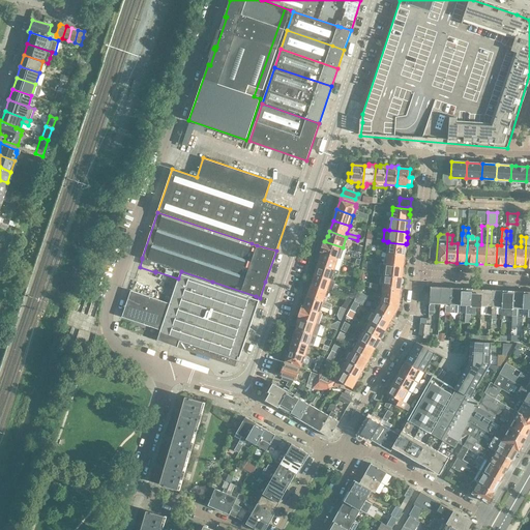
[(324,241),(321,253),(342,259),(345,248),(343,247),(324,241)]
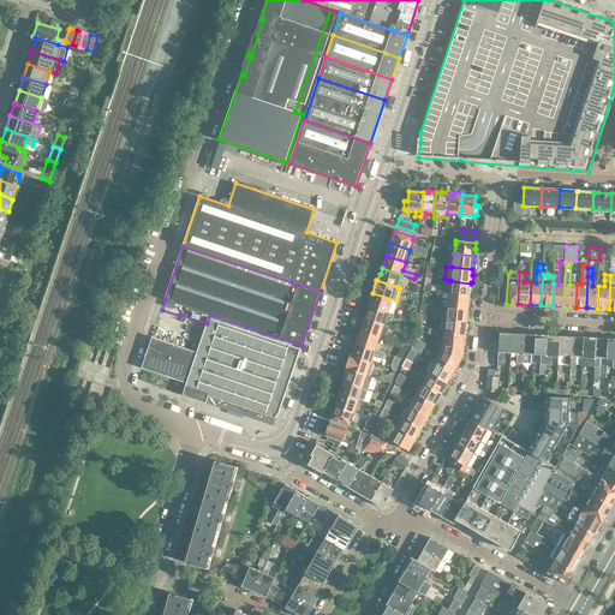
[(448,293),(470,297),(470,296),(471,294),(471,291),(470,290),(471,284),(449,281),(448,293)]
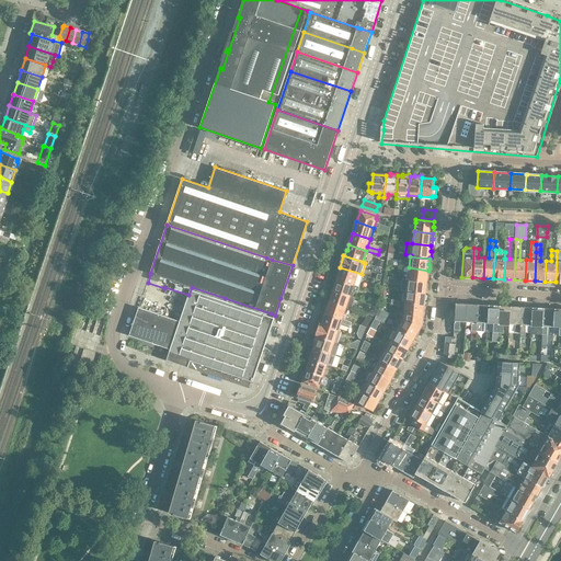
[(409,272),(408,279),(426,282),(428,279),(428,277),(427,276),(428,271),(409,267),(399,266),(399,271),(409,272)]
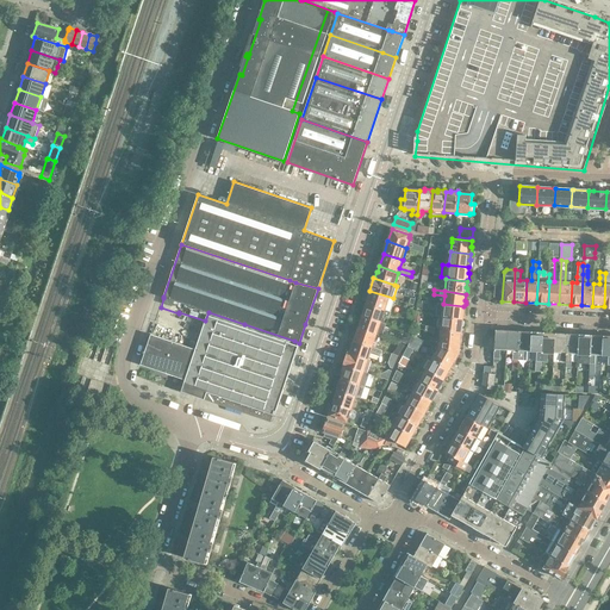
[(368,298),(367,304),(385,310),(390,298),(369,291),(368,297),(368,298)]
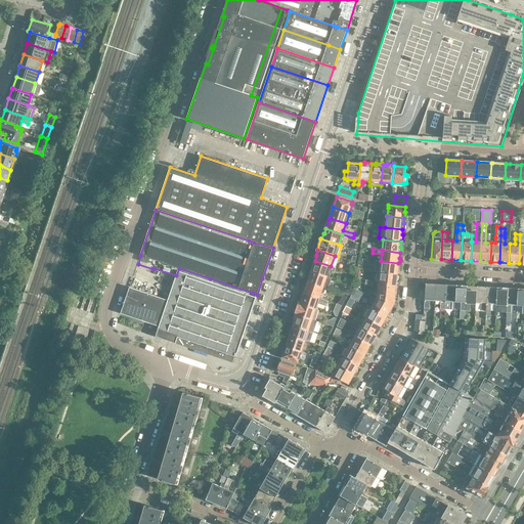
[(376,272),(380,272),(397,274),(398,270),(399,269),(399,266),(398,265),(398,263),(381,261),(377,260),(376,272)]
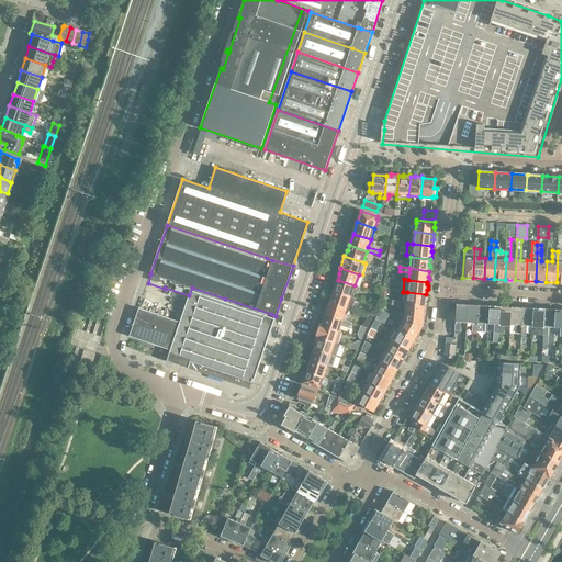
[(338,280),(334,291),(351,296),(353,290),(359,292),(361,288),(355,285),(338,280)]
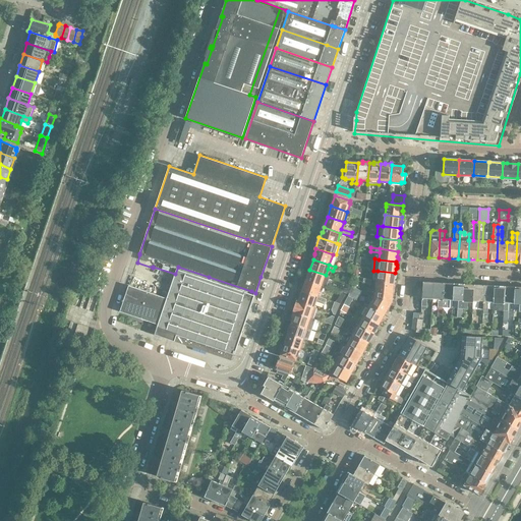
[(129,286),(120,311),(158,325),(157,328),(155,334),(231,360),(233,354),(234,354),(254,295),(250,294),(251,291),(209,277),(178,267),(175,274),(167,298),(129,286)]
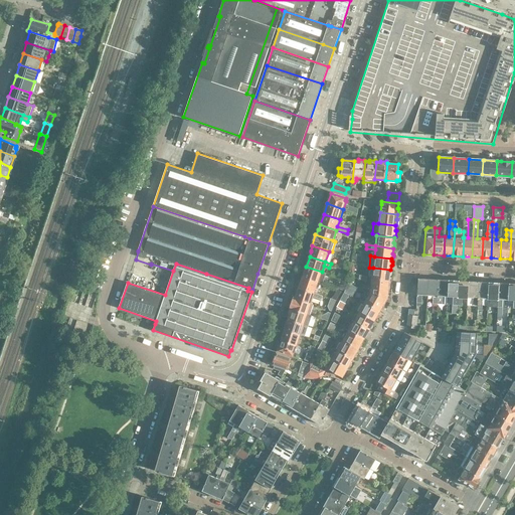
[(303,277),(318,283),(322,284),(326,274),(322,272),(306,267),(303,277)]
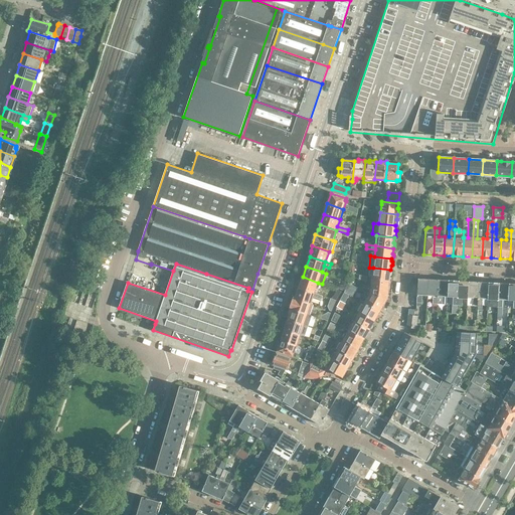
[(373,268),(371,279),(389,281),(389,277),(390,276),(391,272),(390,272),(390,270),(373,268)]
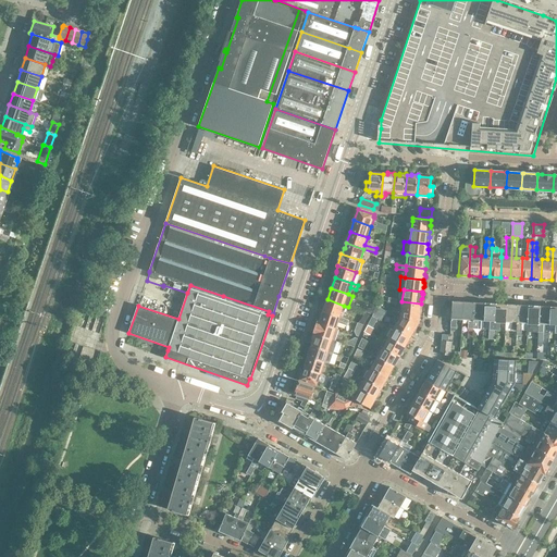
[(327,299),(323,311),(341,317),(344,306),(327,299)]
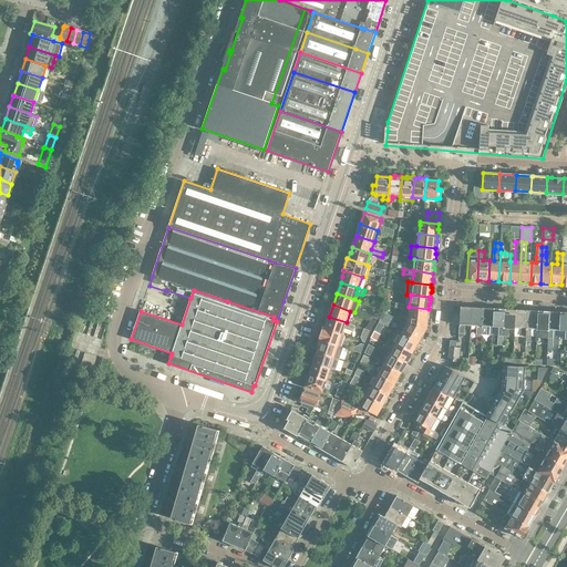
[(409,307),(408,321),(409,322),(426,328),(426,326),(428,320),(429,320),(429,316),(428,316),(429,309),(409,307)]
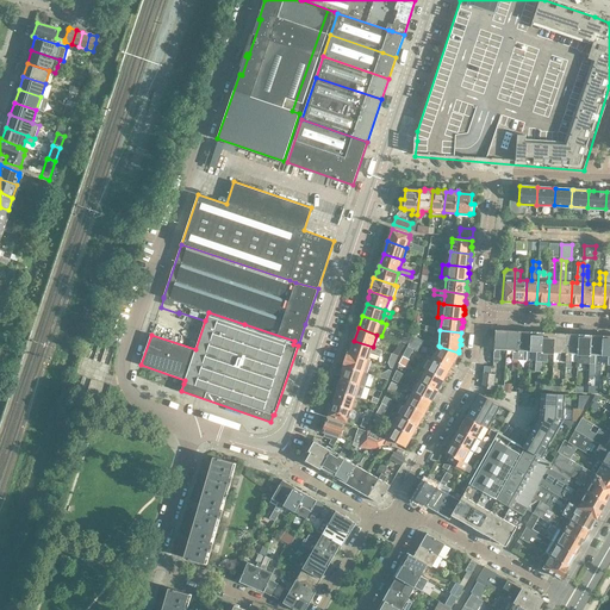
[(496,330),(493,359),(493,361),(497,361),(499,359),(500,359),(500,350),(508,350),(509,331),(496,330)]
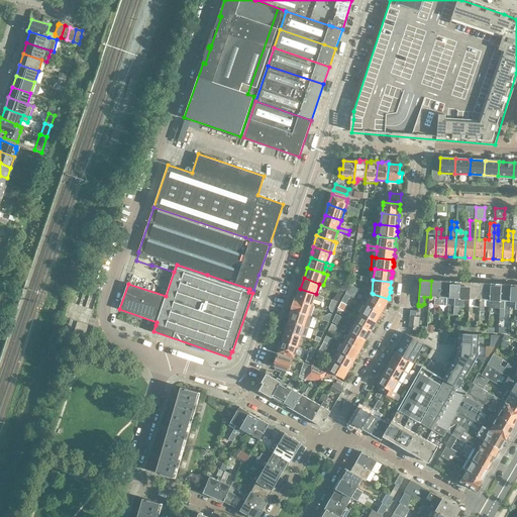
[(441,281),(431,281),(430,297),(435,297),(434,314),(439,314),(439,305),(440,305),(441,281)]
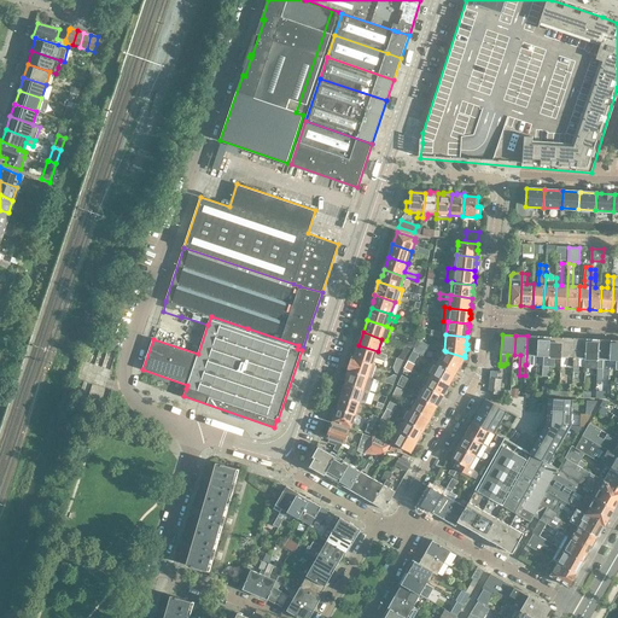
[(528,336),(526,365),(530,365),(531,361),(538,361),(538,356),(540,337),(528,336)]
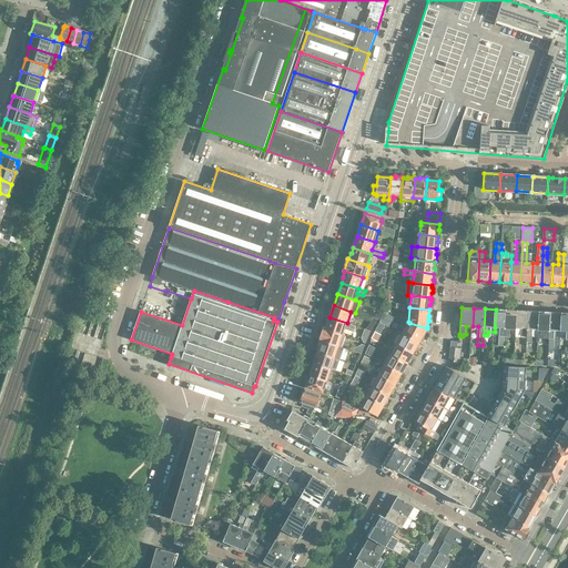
[(495,327),(495,332),(494,336),(500,336),(499,345),(504,345),(505,336),(507,310),(496,310),(495,327)]
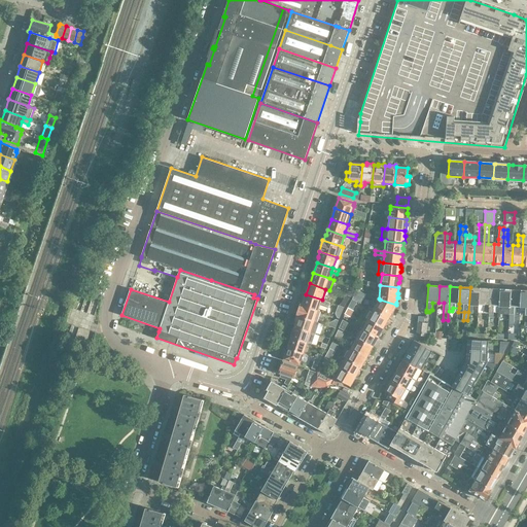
[(470,287),(468,312),(473,312),(473,305),(479,305),(480,305),(481,288),(470,287)]
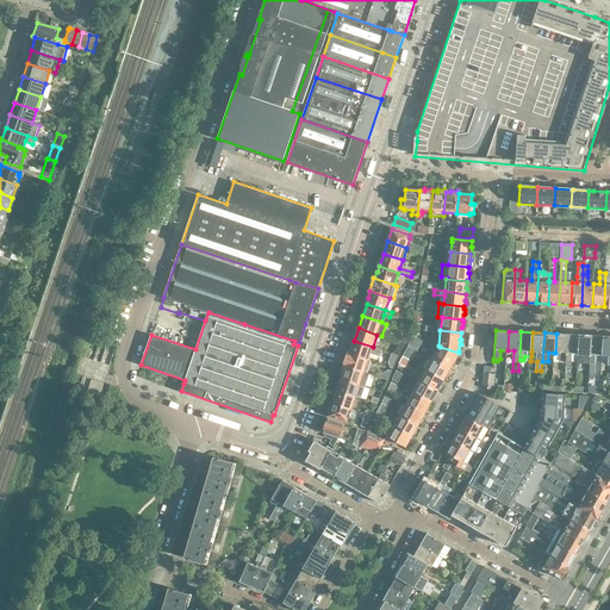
[(555,353),(554,353),(553,362),(566,362),(568,334),(556,334),(555,353)]
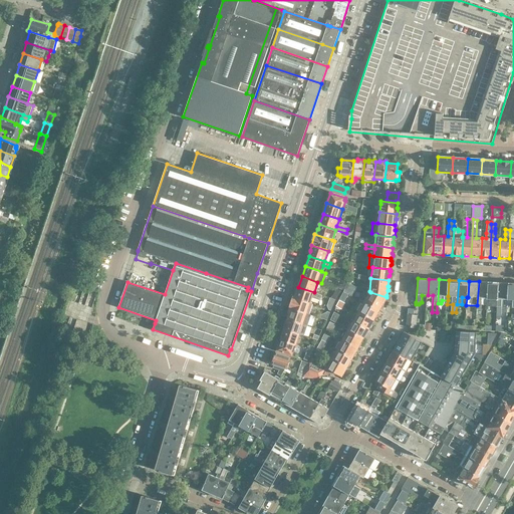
[(479,281),(477,305),(477,309),(481,310),(482,305),(482,298),(488,298),(489,282),(479,281)]
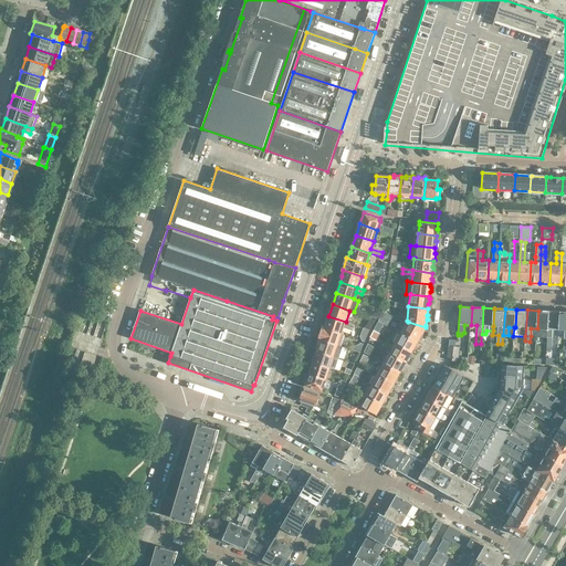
[(538,311),(537,328),(543,328),(542,345),(546,345),(546,347),(547,347),(547,337),(549,311),(538,311)]
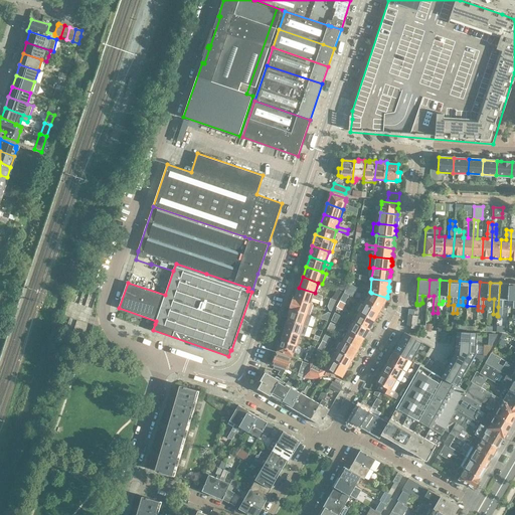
[(500,283),(498,307),(498,316),(502,317),(503,300),(509,300),(510,284),(500,283)]
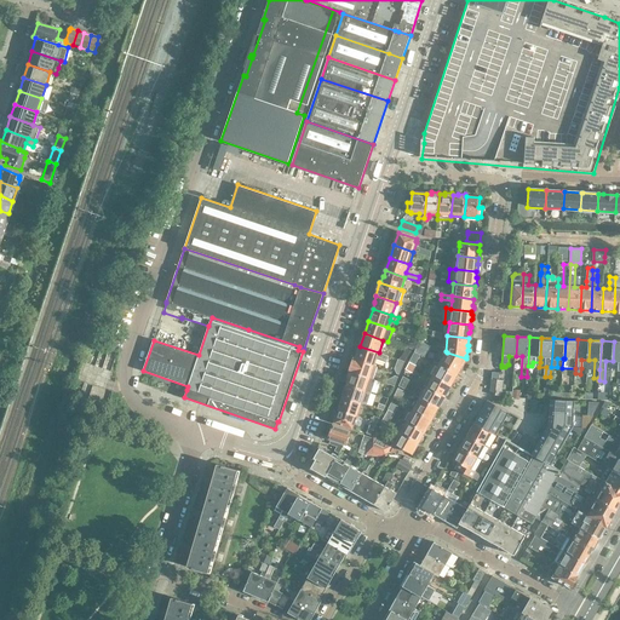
[(357,352),(355,359),(374,366),(377,359),(386,362),(389,356),(379,352),(360,346),(357,352)]
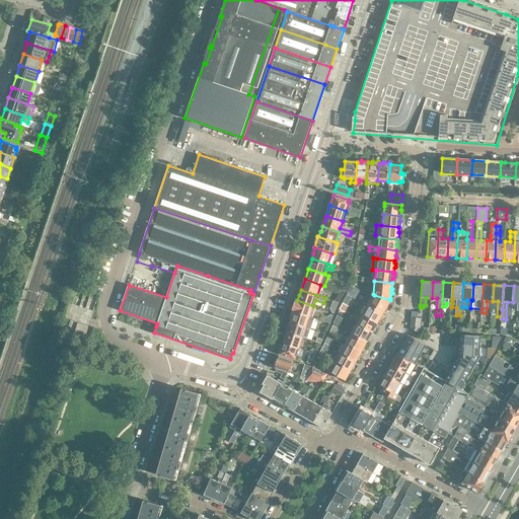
[(334,301),(337,303),(342,294),(338,292),(334,301)]
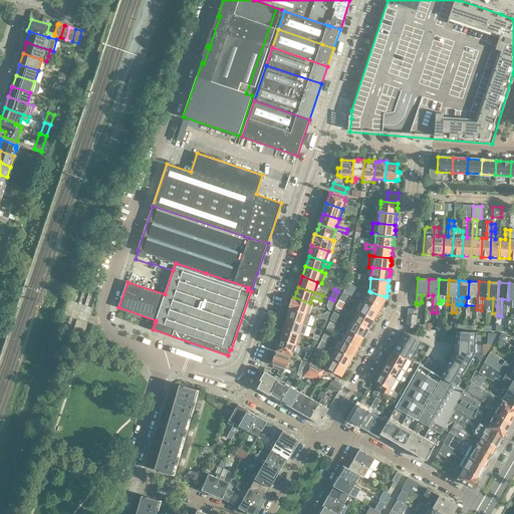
[(369,291),(363,301),(379,310),(381,306),(382,306),(384,303),(383,302),(387,297),(370,292),(369,291)]
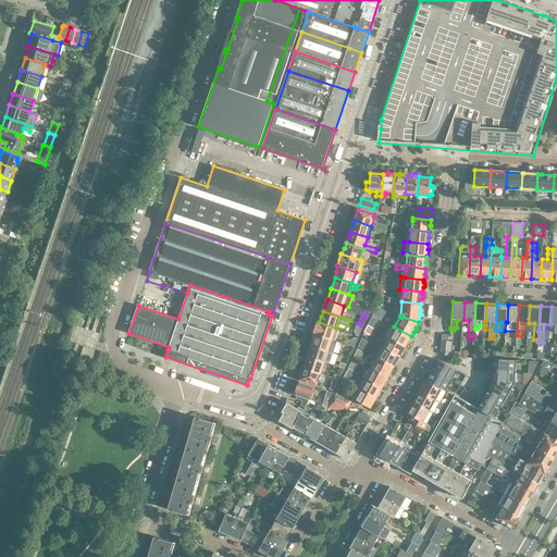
[(318,322),(314,333),(333,339),(336,329),(319,322),(318,322)]
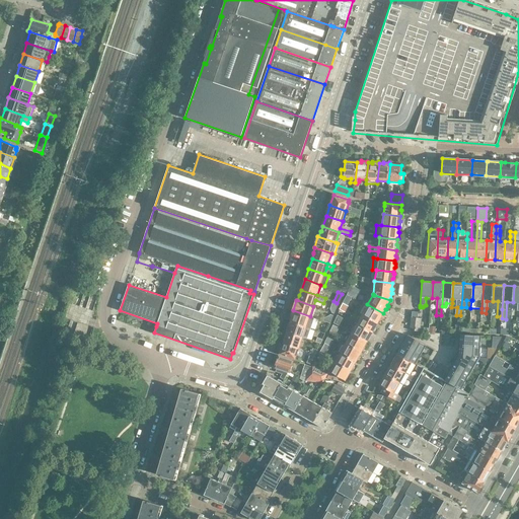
[(332,314),(337,303),(332,301),(328,310),(330,313),(332,314)]
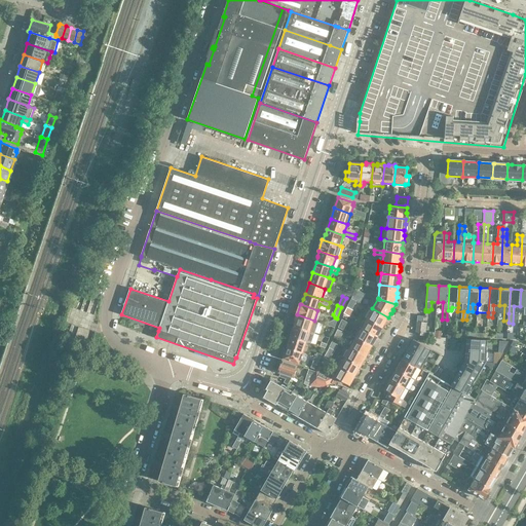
[(372,308),(367,318),(383,327),(385,326),(386,324),(386,323),(388,317),(372,308)]
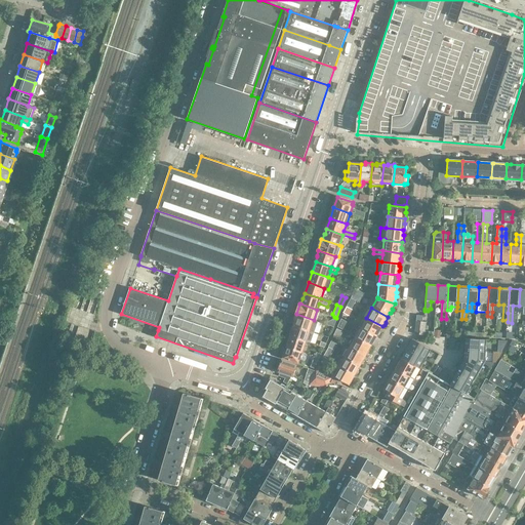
[(295,320),(293,325),(310,330),(314,320),(296,314),(295,314),(296,315),(294,320),(295,320)]
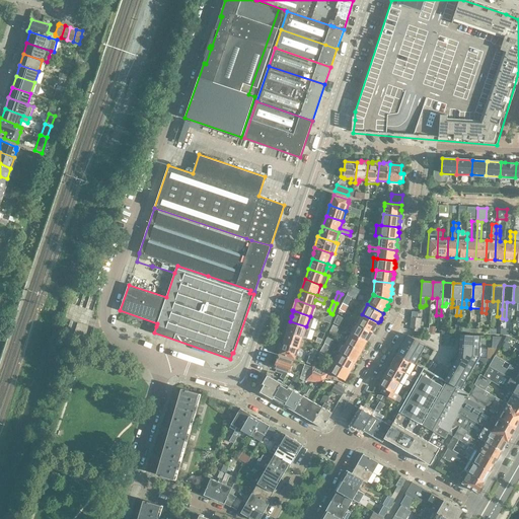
[(419,318),(419,312),(413,311),(411,330),(430,332),(430,328),(421,327),(422,318),(419,318)]
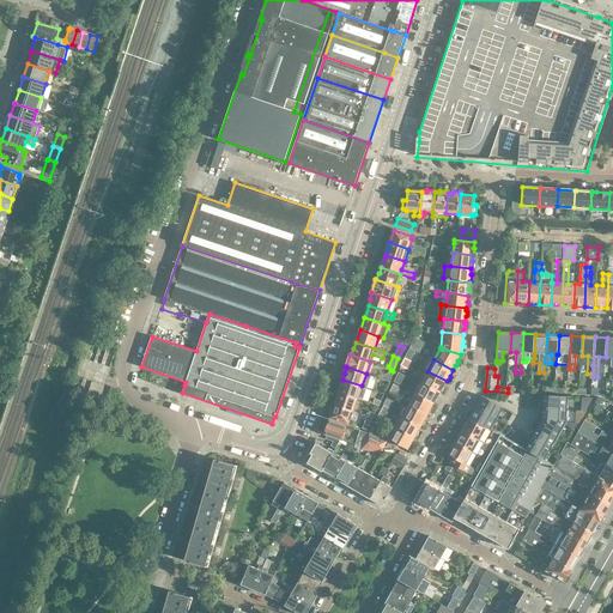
[(428,371),(422,382),(439,393),(441,392),(442,392),(444,388),(443,387),(447,381),(428,371)]
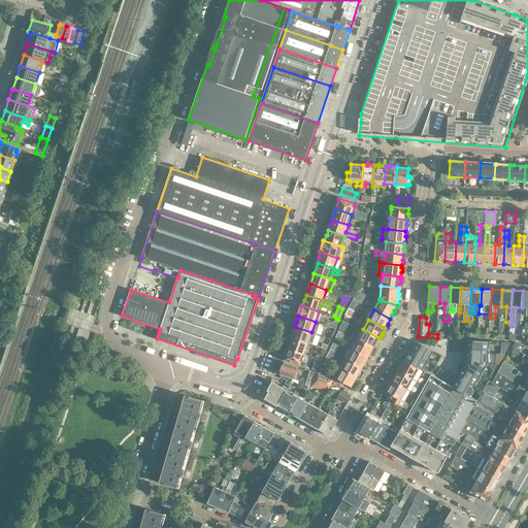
[(349,324),(343,321),(339,329),(344,331),(349,324)]
